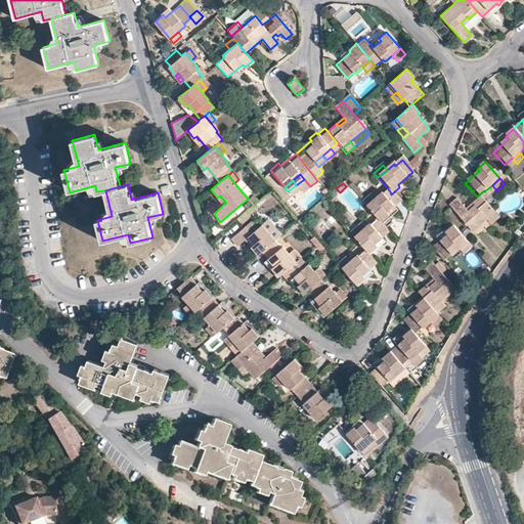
[(489,197),(496,190),(492,185),(484,191),(489,197)]
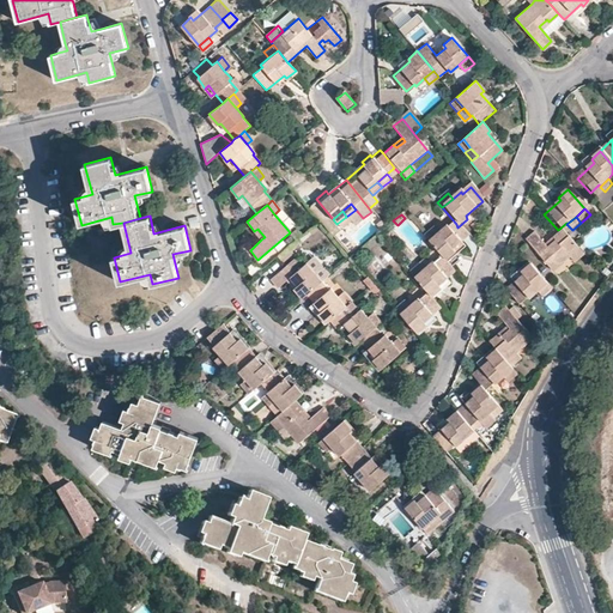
[(467,238),(457,228),(456,224),(448,231),(445,229),(437,236),(428,246),(441,262),(443,265),(454,256),(450,253),(467,238)]
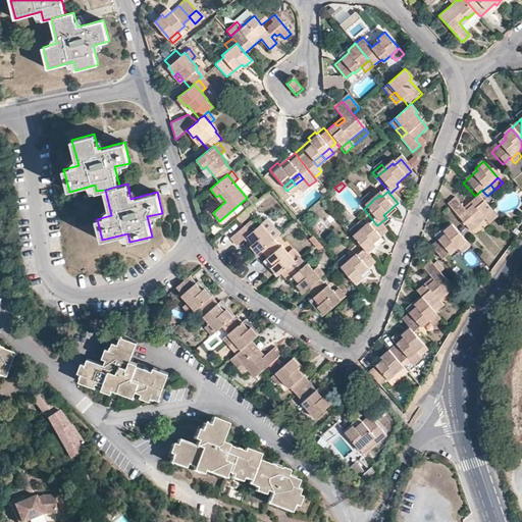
[(219,195),(216,197),(222,204),(225,202),(219,195)]
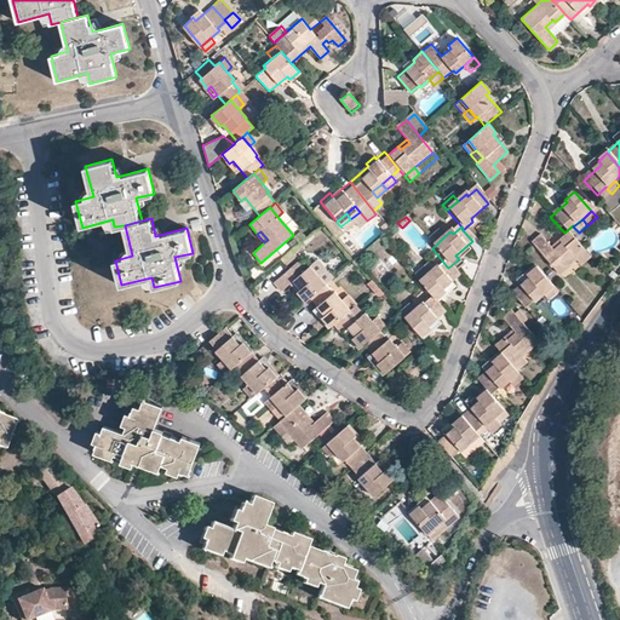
[(432,248),(442,239),(437,233),(426,241),(432,248)]
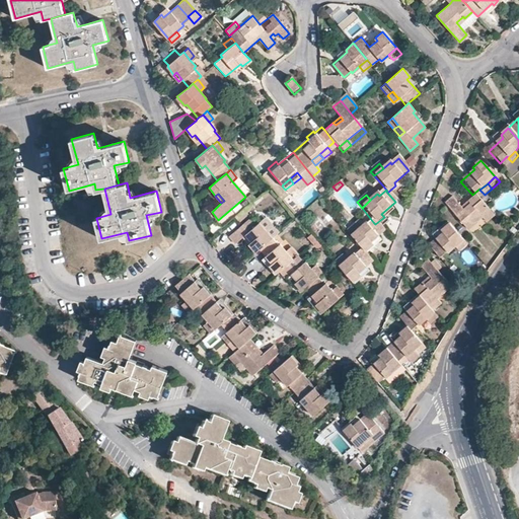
[(468,234),(482,222),(491,214),(475,198),(467,205),(469,208),(462,214),(452,202),(445,208),(458,223),(468,234)]
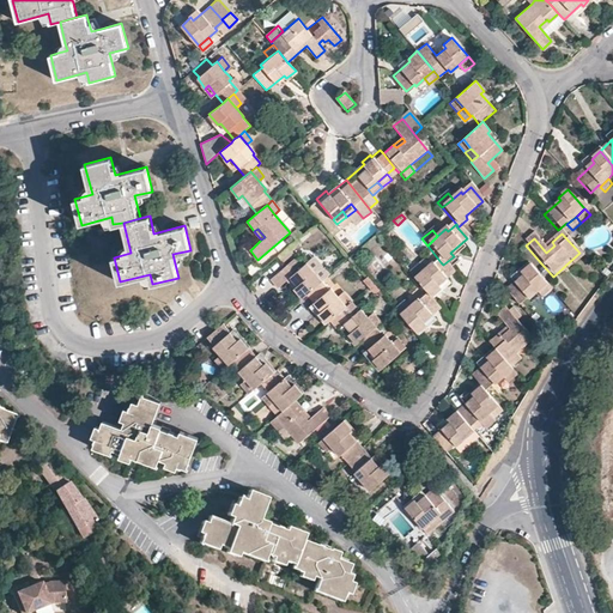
[(295,243),(291,238),(284,244),(285,246),(278,253),(280,256),(295,243)]
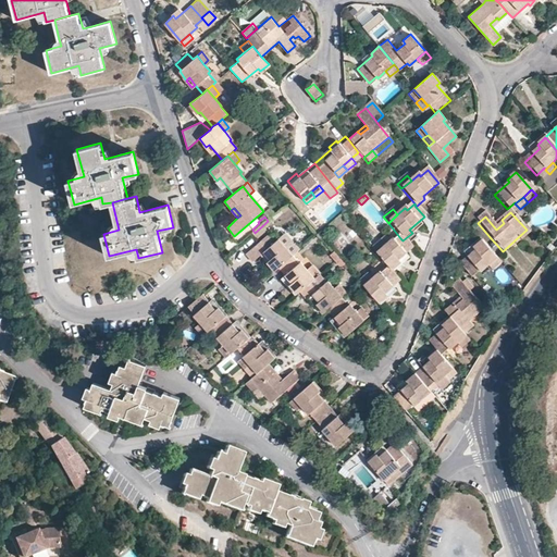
[(522,243),(531,235),(527,230),(517,238),(522,243)]
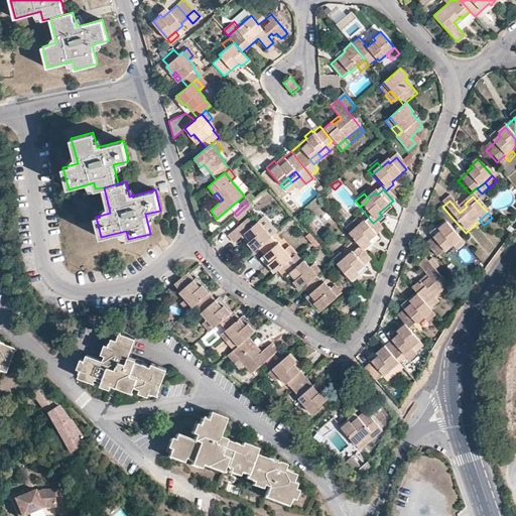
[(259,248),(272,238),(265,229),(259,222),(256,225),(250,217),(228,236),(235,244),(245,235),(250,242),(248,243),(255,252),(259,248)]
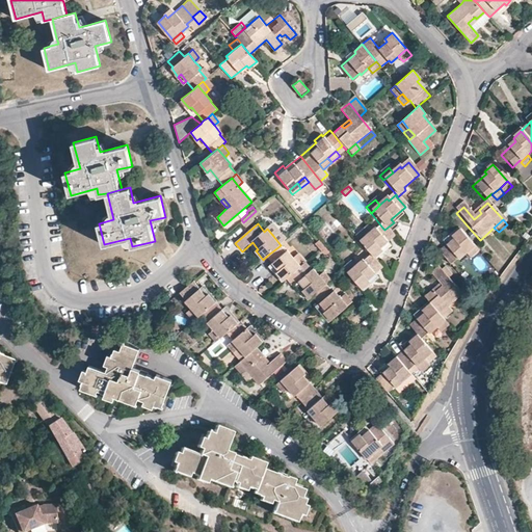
[(393,240),(384,230),(382,228),(376,233),(374,231),(367,237),(358,245),(370,259),(372,262),(381,255),(378,251),(393,240)]
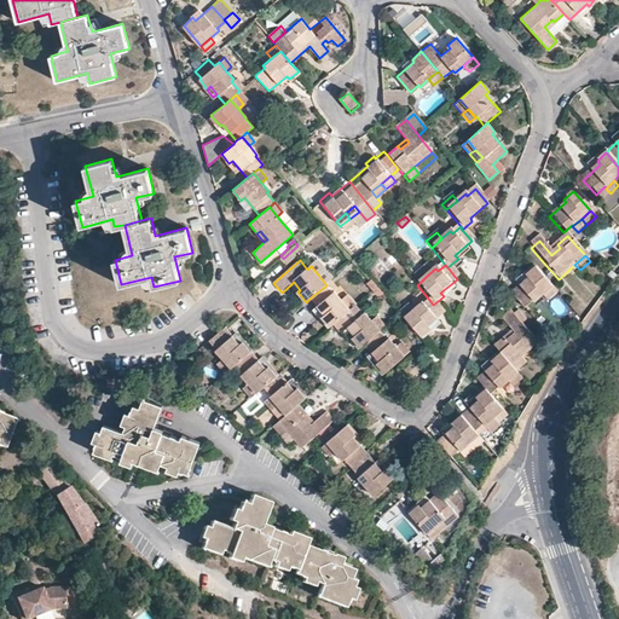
[(266,272),(260,266),(249,275),(256,282),(266,272)]
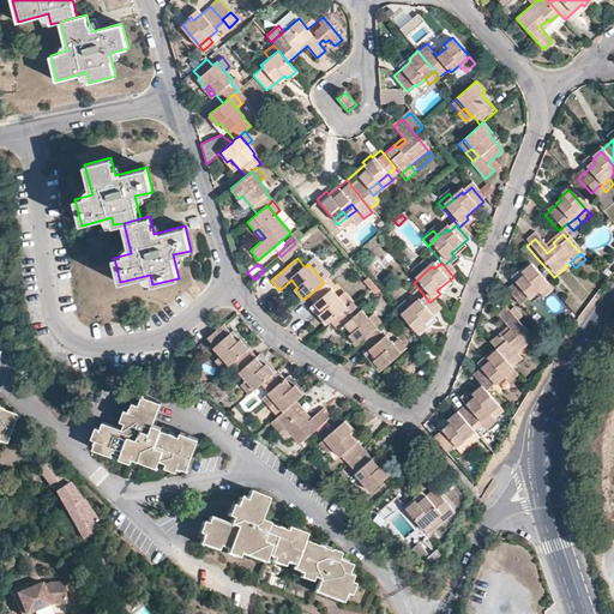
[(324,283),(329,277),(321,268),(315,272),(324,283)]
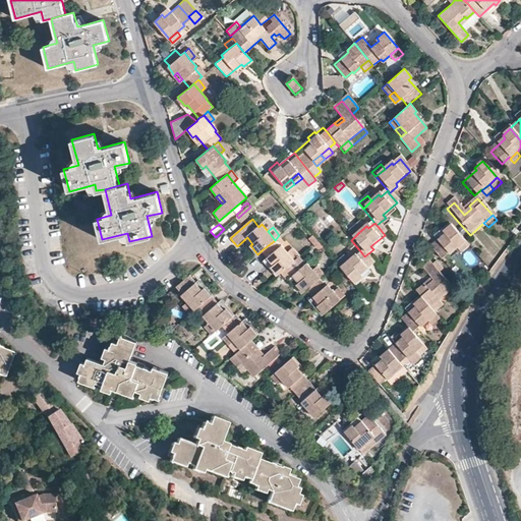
[(351,240),(359,232),(355,227),(346,234),(351,240)]
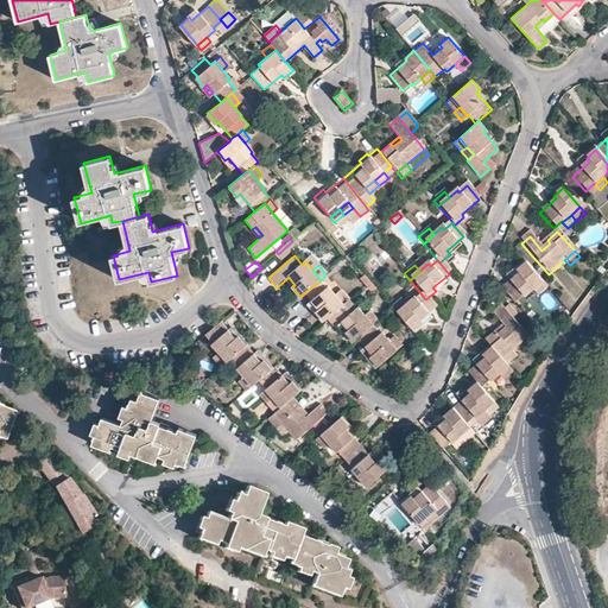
[(524,301),(532,293),(540,285),(524,266),(515,274),(518,277),(500,292),(513,306),(523,299),(524,301)]
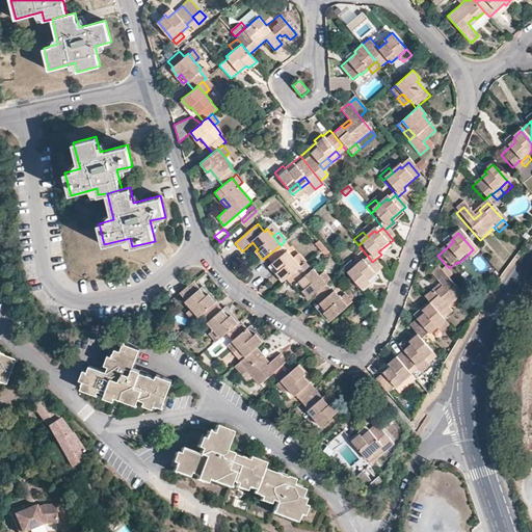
[(285,250),(281,245),(267,256),(278,271),(276,273),(283,282),(293,272),(300,267),(293,258),(286,249),(285,250)]
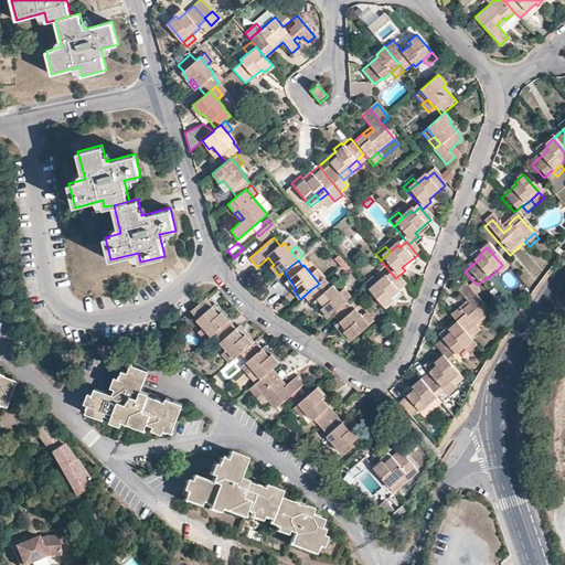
[(499,277),(507,269),(502,265),(494,273),(499,277)]
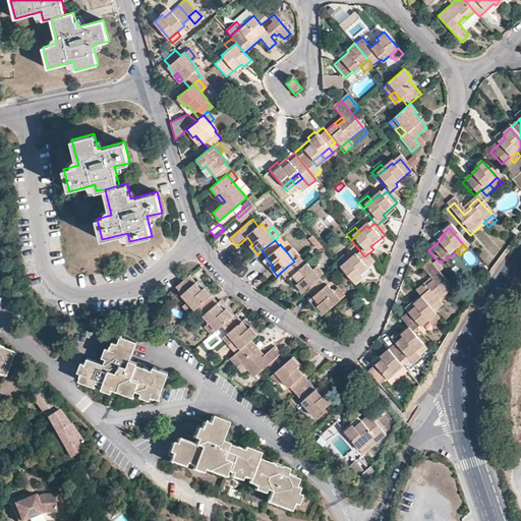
[(293,248),(287,252),(294,262),(300,256),(293,248)]
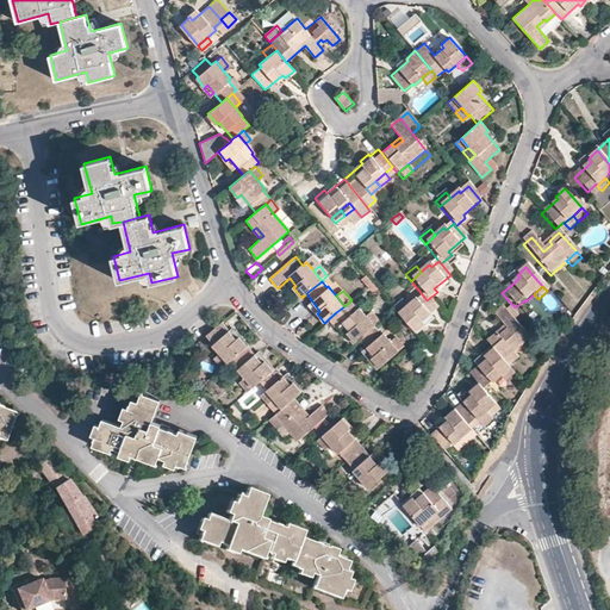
[(436,312),(427,300),(424,297),(417,303),(415,300),(406,309),(396,317),(412,336),(422,329),(421,327),(436,312)]
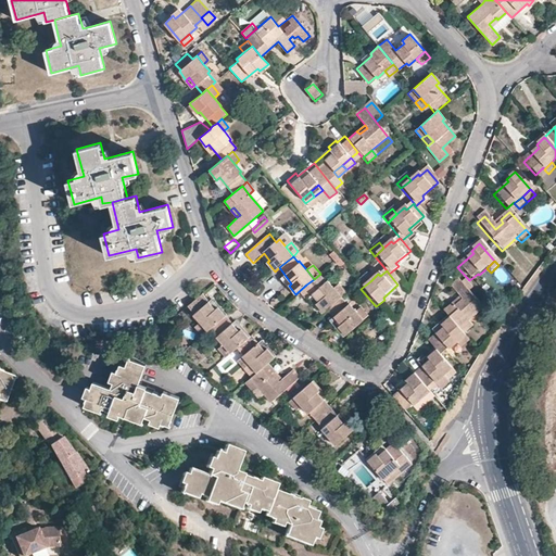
[(327,282),(320,274),(314,279),(306,285),(319,301),(317,303),(324,312),(328,308),(343,295),(336,287),(329,280),(327,282)]
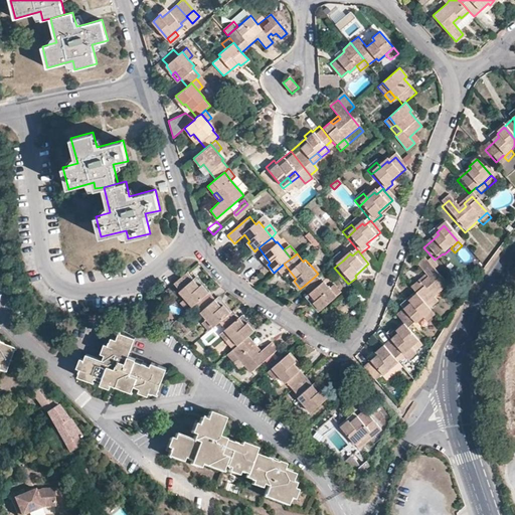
[(339,254),(330,263),(334,268),(343,261),(339,254)]
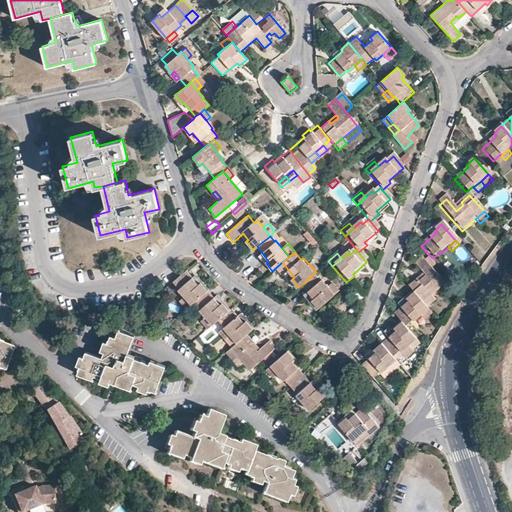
[(313,260),(309,264),(316,272),(320,268),(313,260)]
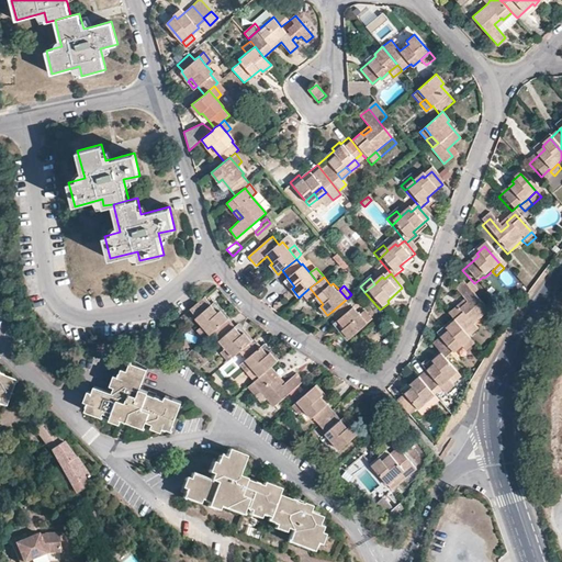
[(463,336),(472,328),(486,314),(473,299),(476,294),(469,287),(465,290),(461,285),(453,293),(463,303),(465,306),(458,313),(454,311),(447,317),(454,326),(463,336)]
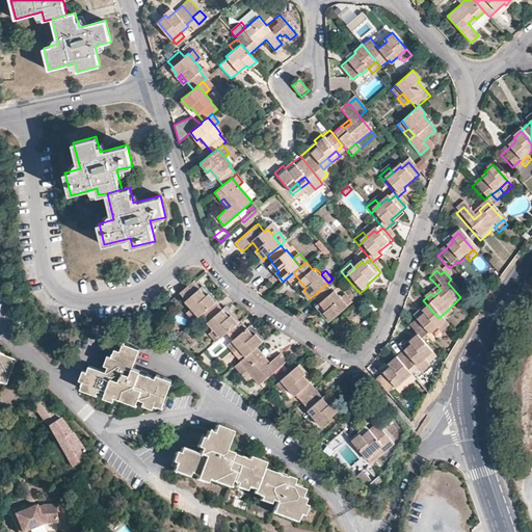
[(195,278),(181,290),(187,297),(186,298),(192,307),(200,315),(203,312),(216,300),(210,292),(208,294),(195,278)]
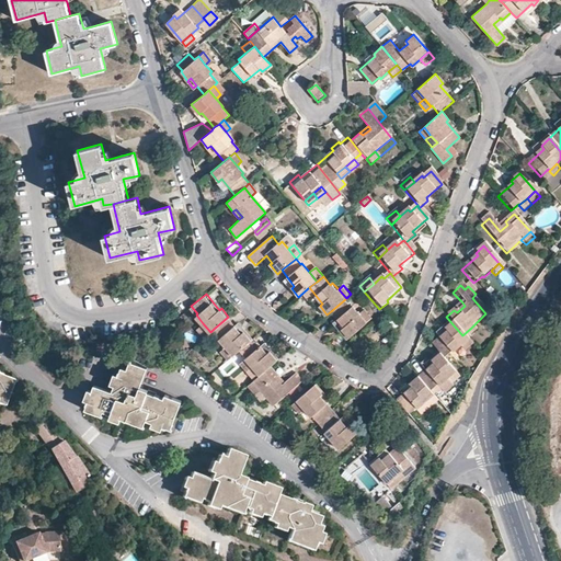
[(358,313),(346,298),(331,311),(344,327),(342,329),(348,338),(366,323),(358,313)]
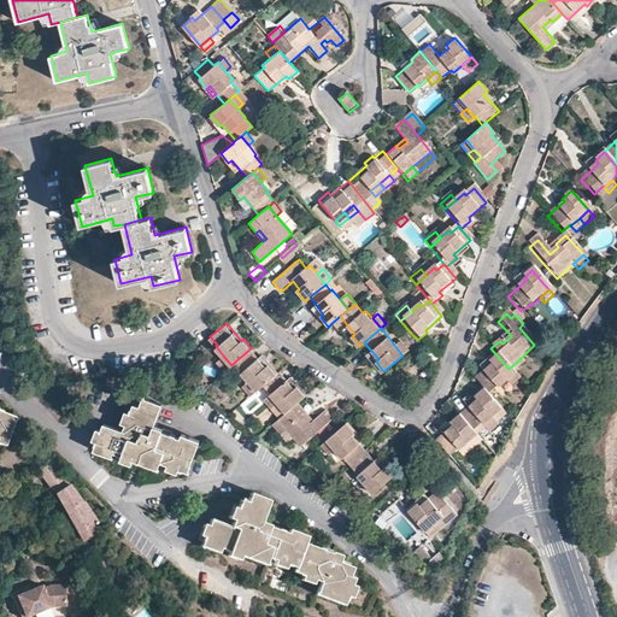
[(511,336),(509,333),(499,341),(503,344),(511,336)]
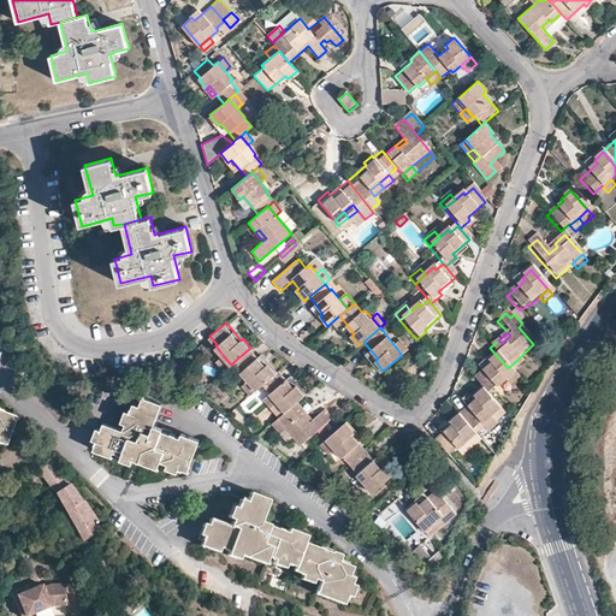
[(400,339),(394,344),(402,355),(408,349),(400,339)]
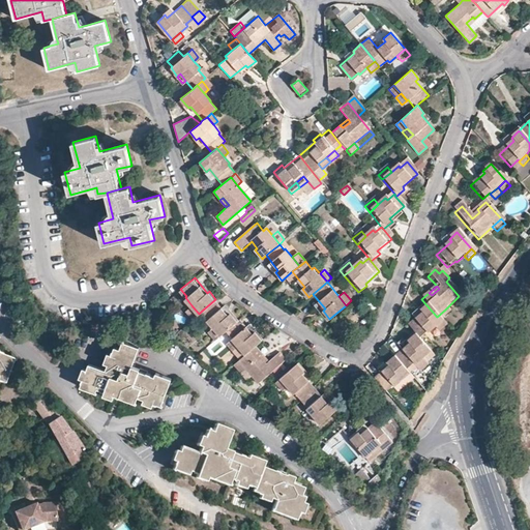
[(227,329),(236,321),(230,313),(228,315),(215,299),(202,311),(208,318),(206,320),(212,327),(218,335),(227,329)]
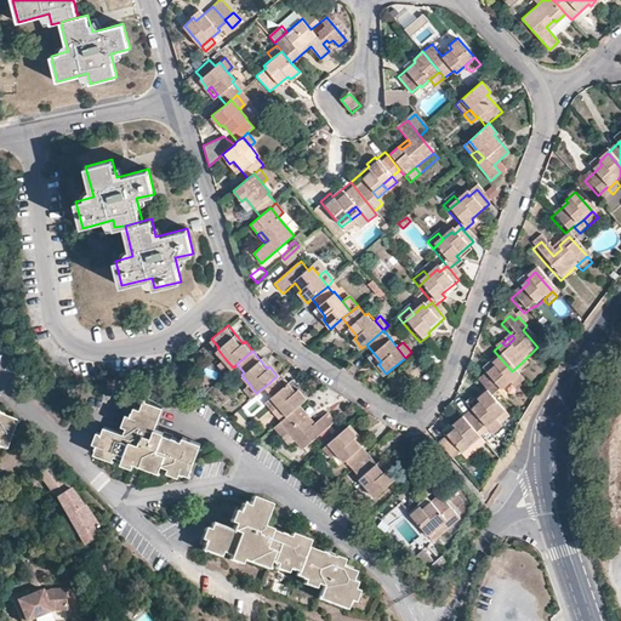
[(220,363),(227,371),(233,368),(224,358),(220,363)]
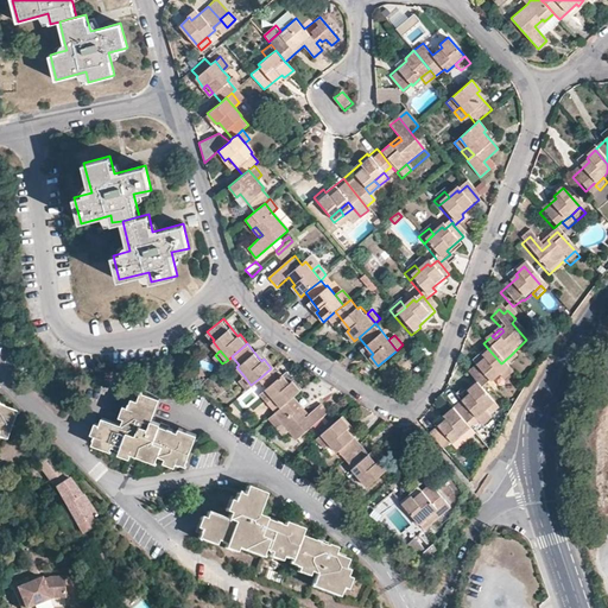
[(491,388),(500,380),(510,372),(506,369),(501,363),(492,353),(482,361),(485,363),(467,379),(475,388),(481,394),(489,386),(491,388)]
